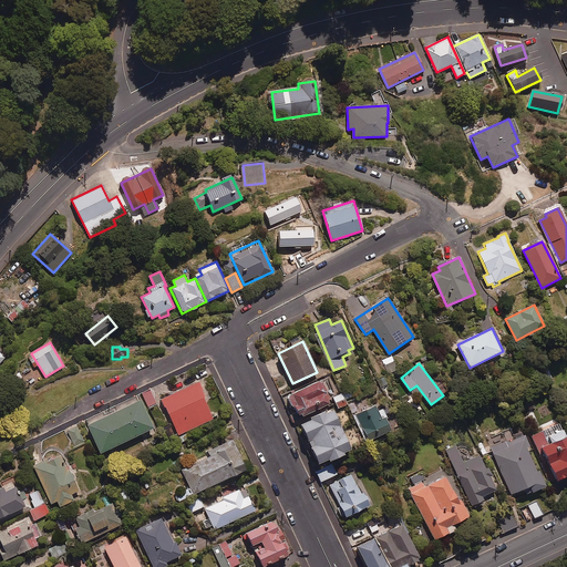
[(22,380),(20,372),(11,375),(13,383),(22,380)]
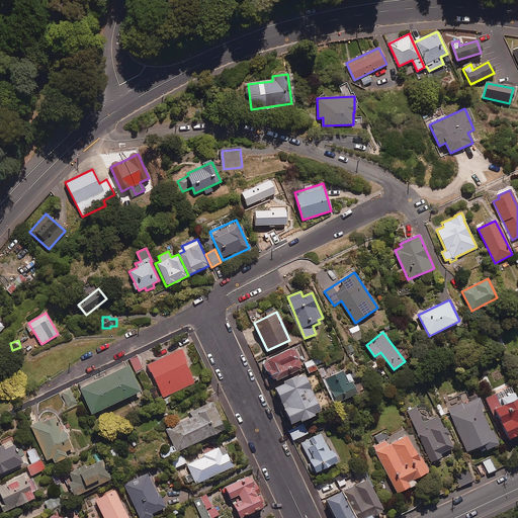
[(301,368),(292,348),(262,362),(266,371),(269,370),(274,380),(301,368)]
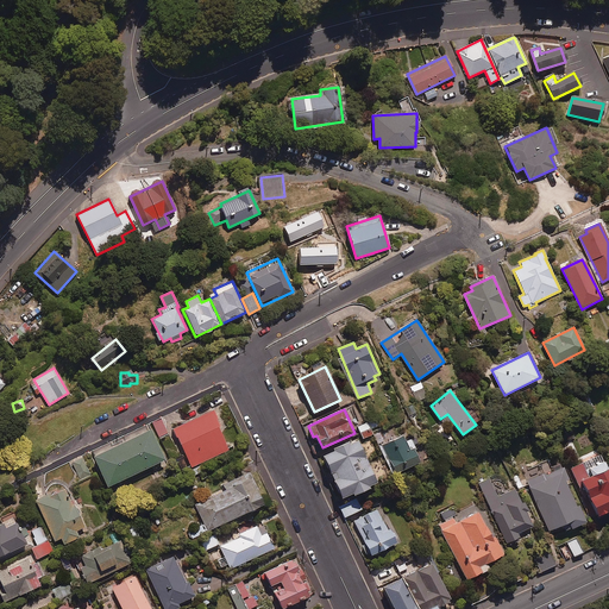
[(228,450),(212,410),(174,428),(192,466),(228,450)]
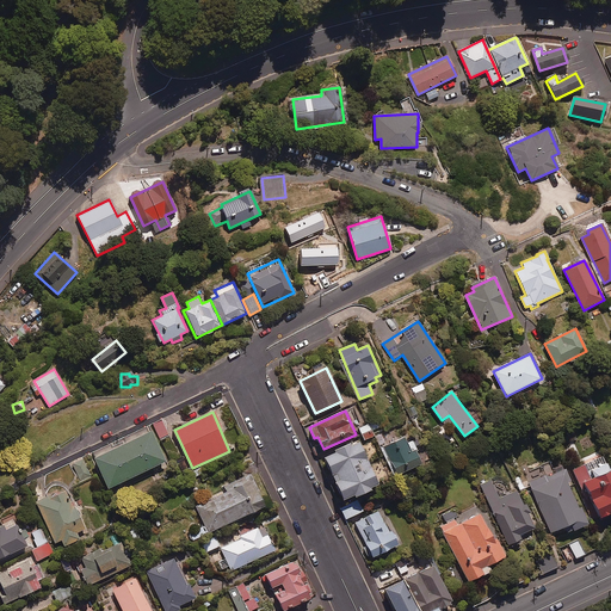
[(161,419),(153,424),(161,440),(170,436),(161,419)]
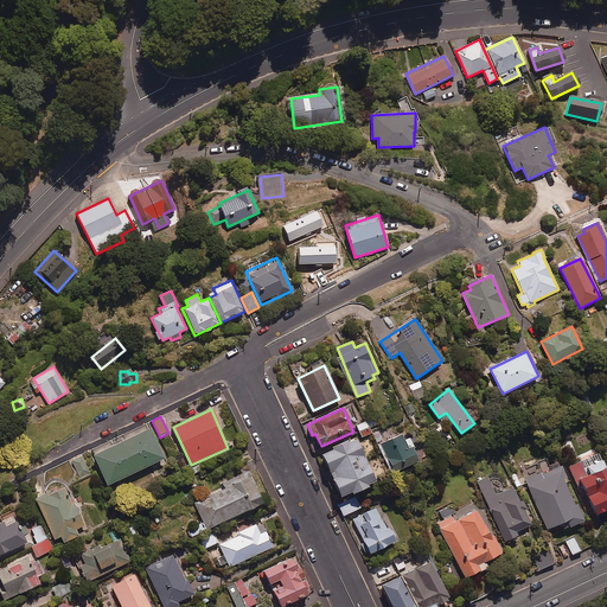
[(371,433),(366,421),(357,426),(362,438),(371,433)]
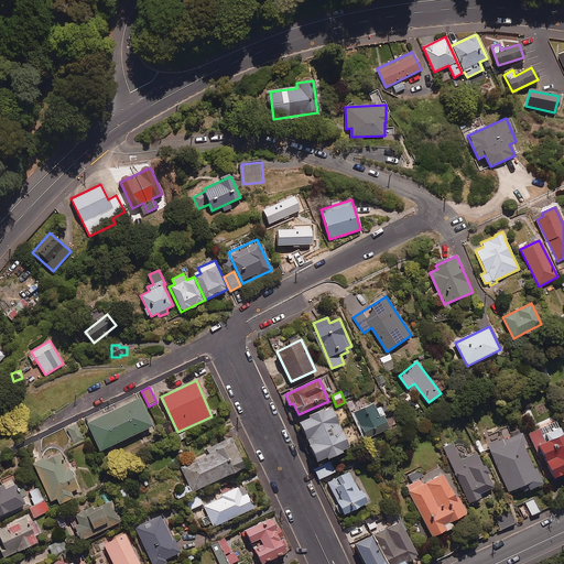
[(152,425),(139,398),(86,423),(99,451),(152,425)]
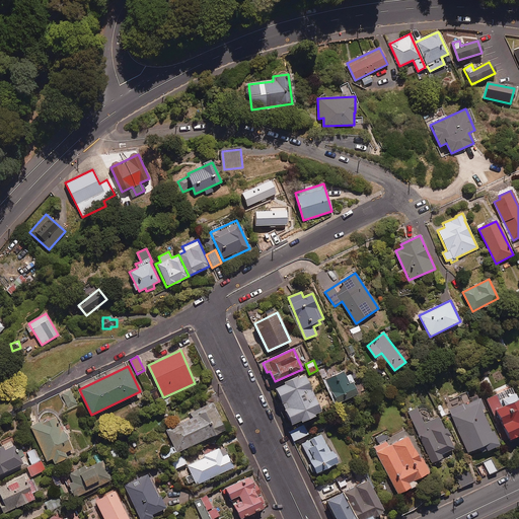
[(349,384),(343,372),(324,381),(336,404),(358,393),(352,382),(349,384)]
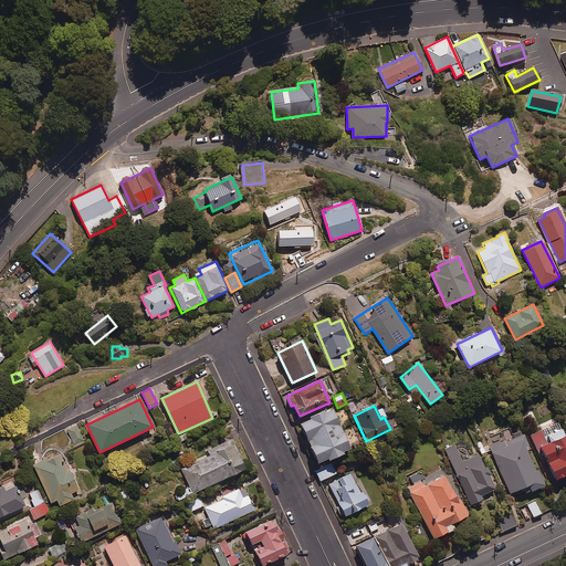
[(311,419),(301,423),(317,463),(327,458),(328,461),(344,454),(343,451),(349,449),(333,409),(326,412),(325,410),(310,416),(311,419)]
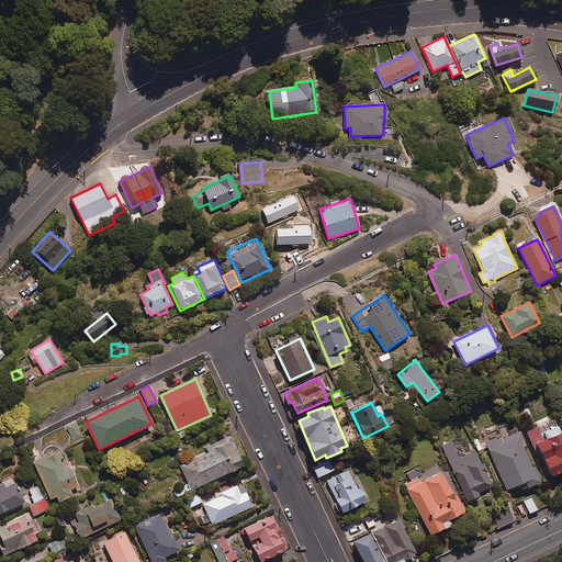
[(528,409),(516,414),(523,431),(536,426),(528,409)]
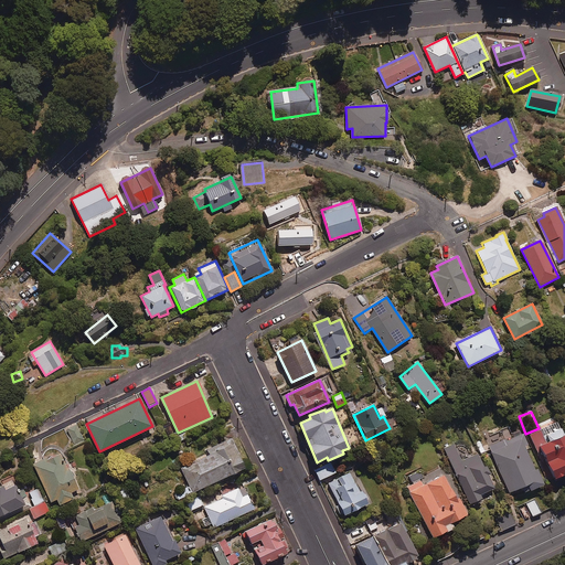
[(542,454),(545,462),(541,465),(548,483),(564,476),(564,435),(558,419),(539,427),(540,429),(528,435),(536,455),(542,454)]
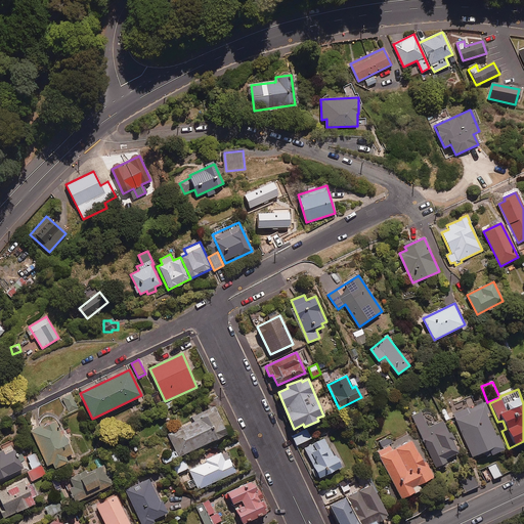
[(486,457),(506,450),(499,435),(496,436),(487,413),(490,412),(486,400),(453,413),(472,460),(485,454),(486,457)]
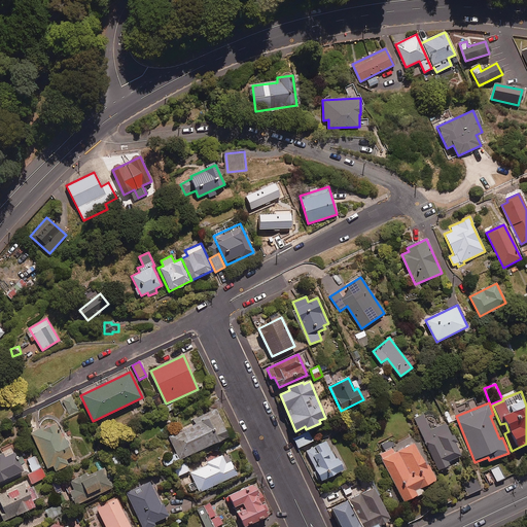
[(227,436),(215,409),(194,418),(197,424),(169,436),(180,459),(227,436)]
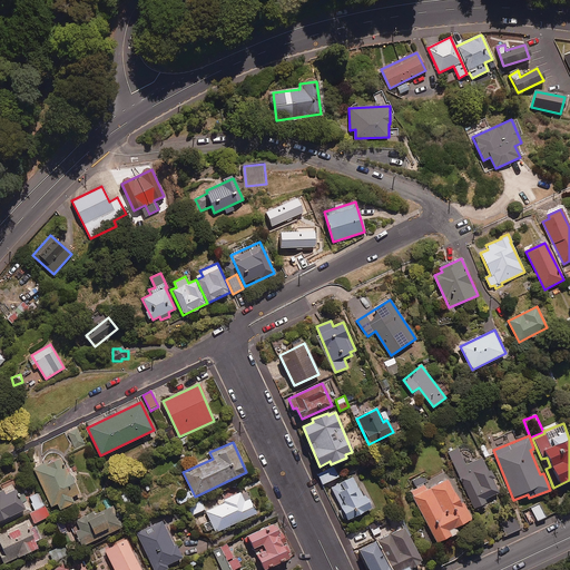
[(490,470),(488,471),(481,458),(468,464),(467,463),(468,462),(462,451),(461,452),(459,446),(448,452),(475,509),(487,503),(484,499),(498,492),(492,481),(494,480),(490,470)]
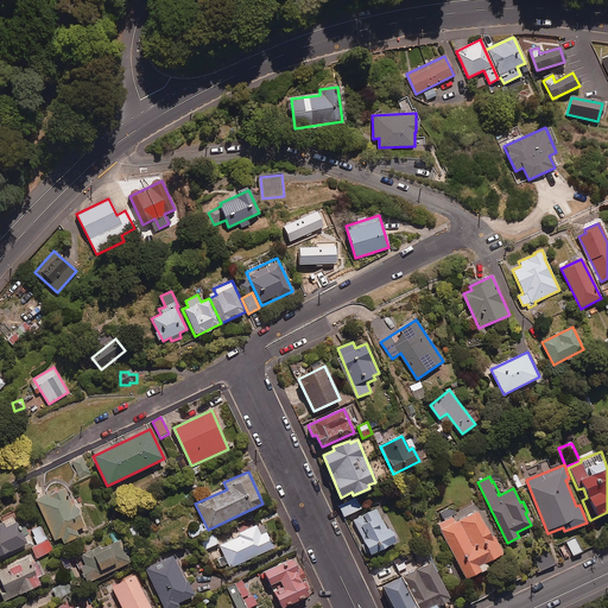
[(84,526),(67,487),(37,501),(54,539),(61,537),(64,543),(78,537),(76,530),(84,526)]
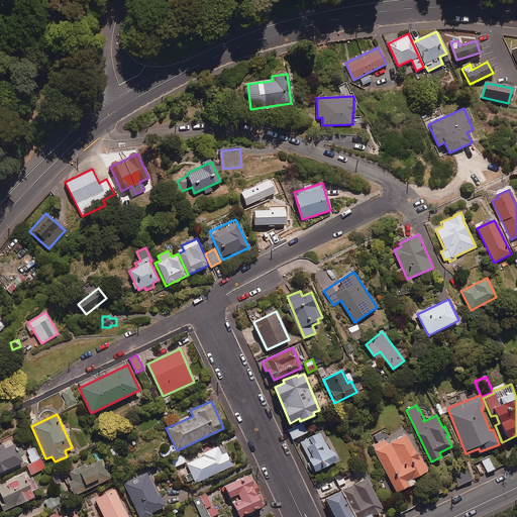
[(307,432),(303,424),(289,431),(293,439),(307,432)]
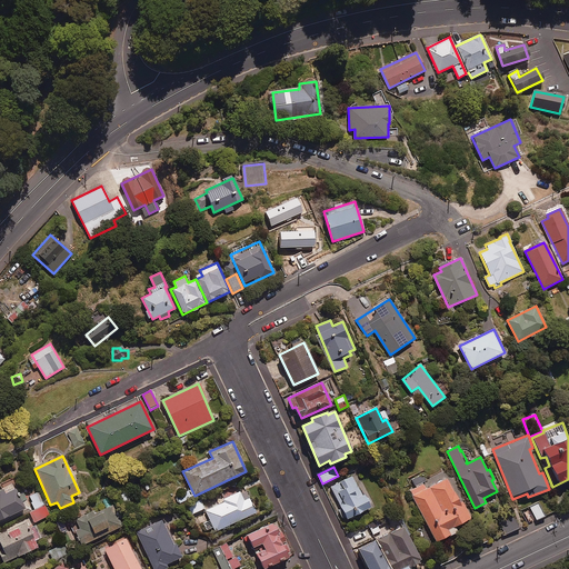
[(426,480),(422,473),(412,479),(416,486),(426,480)]
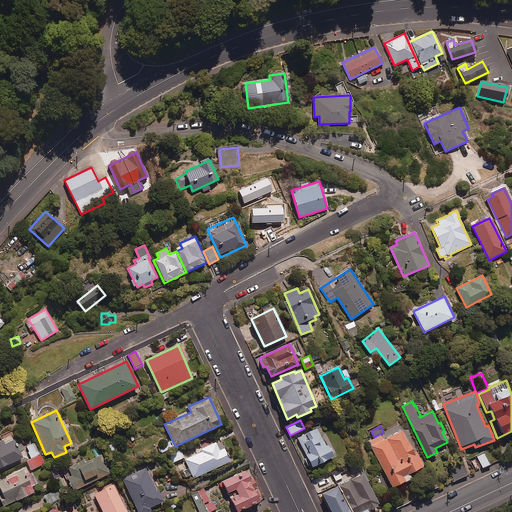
[(328,444),(325,445),(317,428),(297,438),(307,457),(304,459),(308,466),(311,464),(312,467),(333,456),(332,453),(334,452),(331,447),(330,448),(328,444)]
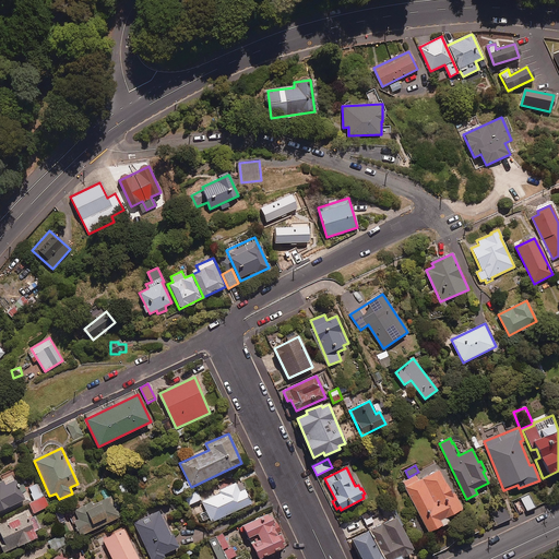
[(452,496),(439,470),(418,480),(416,476),(403,483),(429,532),(449,522),(447,518),(463,509),(455,494),(452,496)]
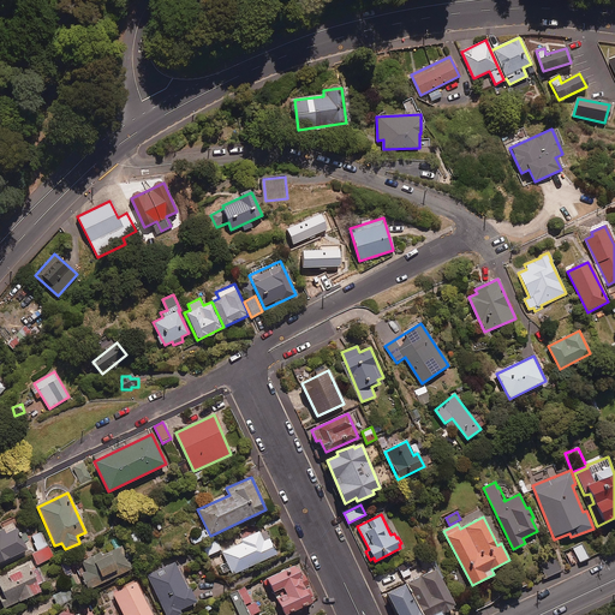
[(0,561),(27,549),(17,527),(5,533),(4,530),(0,531),(0,561)]
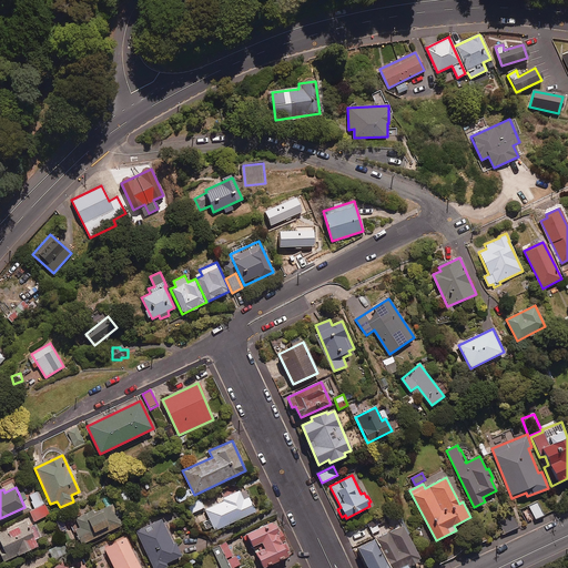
[(243,499),(240,492),(223,499),(224,501),(206,509),(215,530),(255,511),(249,496),(243,499)]
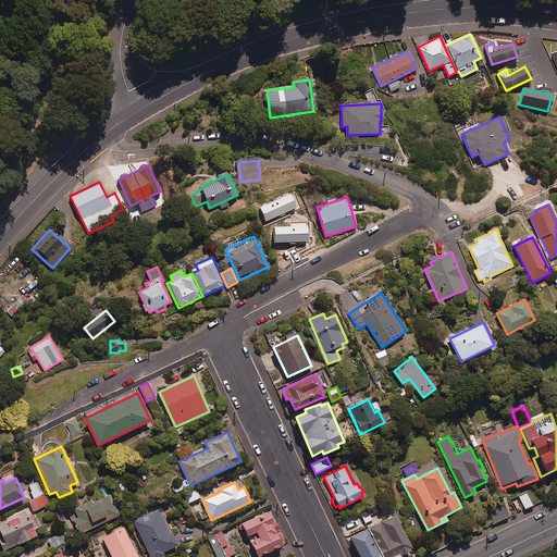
[(199,498),(196,490),(184,495),(188,504),(199,498)]
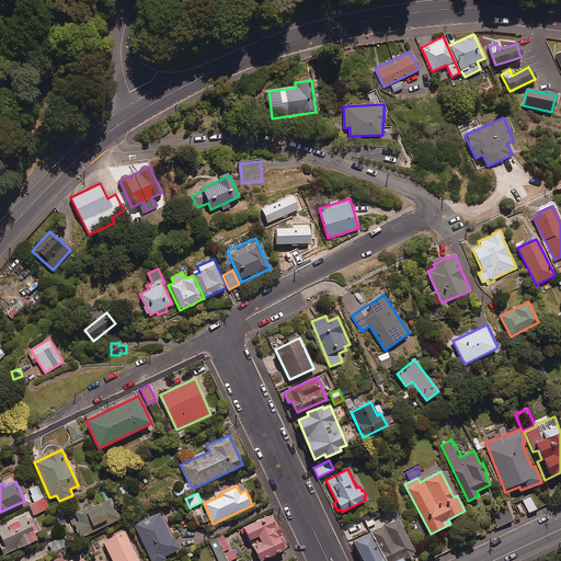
[(538,508),(530,494),(513,502),(521,517),(538,508)]
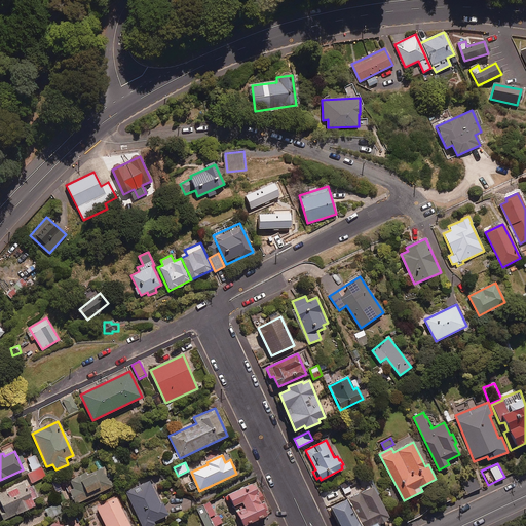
[(44,477),(40,467),(28,474),(32,483),(44,477)]
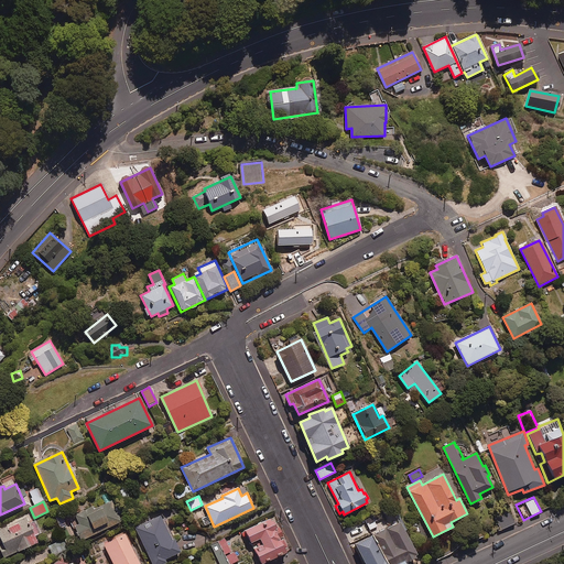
[(75,516),(79,523),(74,525),(80,540),(121,521),(111,501),(93,511),(90,508),(75,516)]
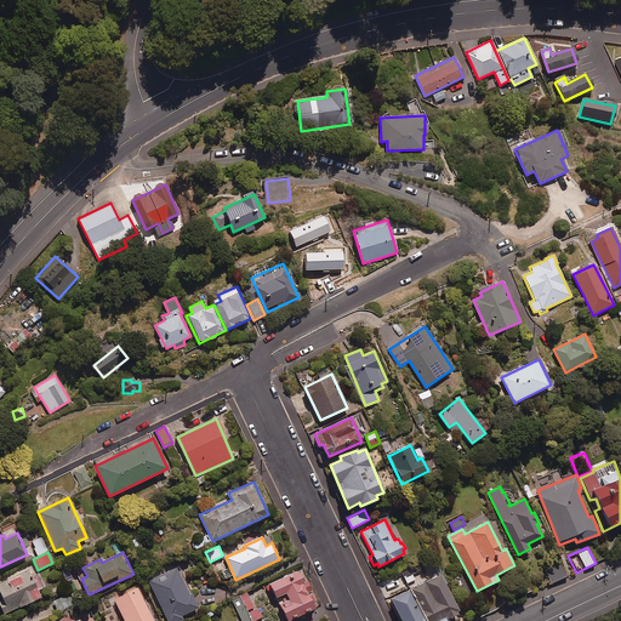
[(568,576),(560,560),(545,568),(552,584),(568,576)]
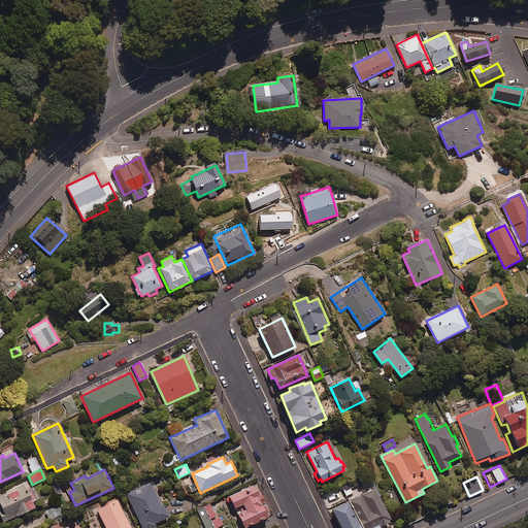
[(37,498),(30,480),(12,487),(14,490),(0,496),(0,507),(1,509),(0,509),(0,516),(3,522),(35,507),(32,500),(37,498)]
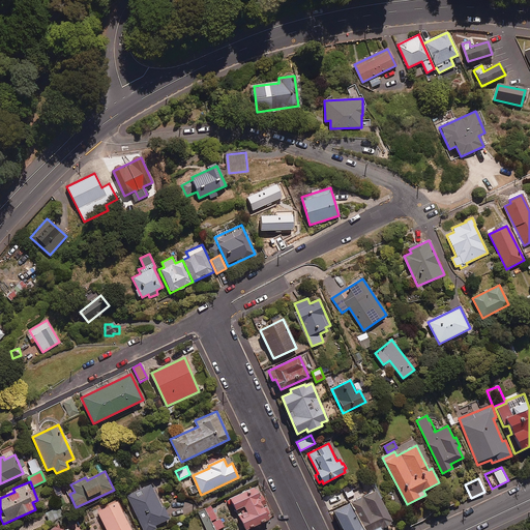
[(168,519),(151,484),(127,497),(144,529),(151,529),(156,528),(155,526),(168,519)]
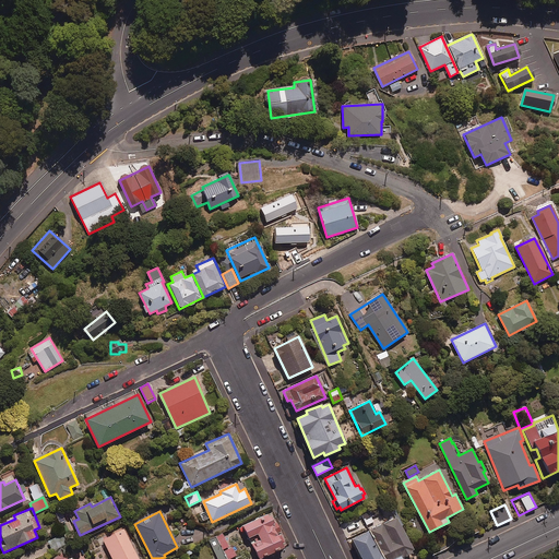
[(281,533),(277,535),(276,533),(281,531),(277,523),(273,525),(268,514),(241,526),(247,538),(258,533),(261,540),(251,545),(259,558),(283,547),(282,544),(285,543),(281,533)]
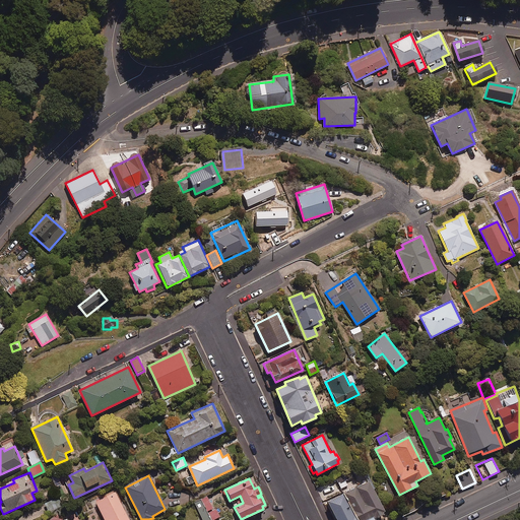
[(343,494),(355,519),(372,519),(374,519),(374,518),(383,513),(368,481),(343,494)]
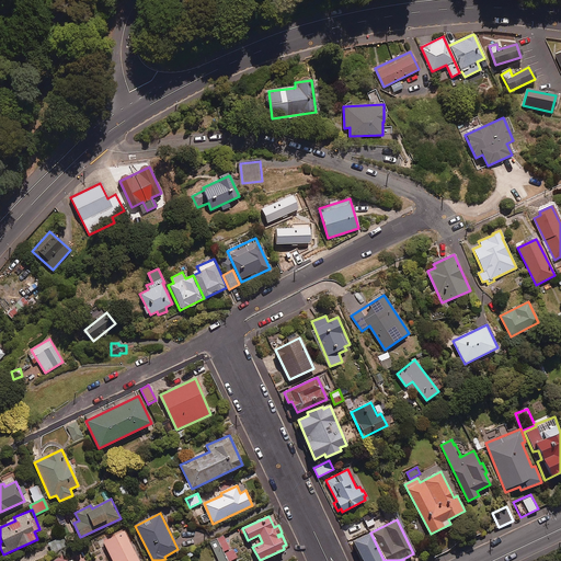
[(138,560),(124,530),(102,540),(112,560),(138,560)]
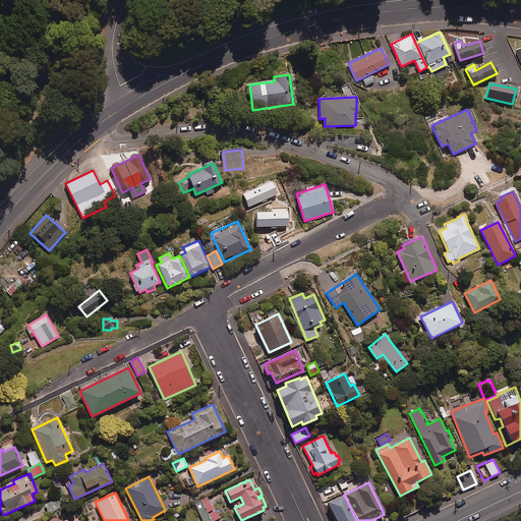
[(356,520),(344,495),(329,502),(337,520),(356,520)]
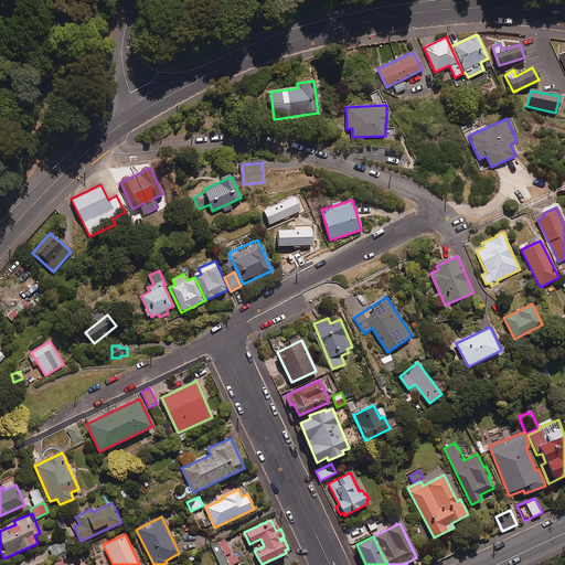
[(225,540),(212,545),(220,564),(230,564),(238,561),(234,551),(231,552),(225,540)]
